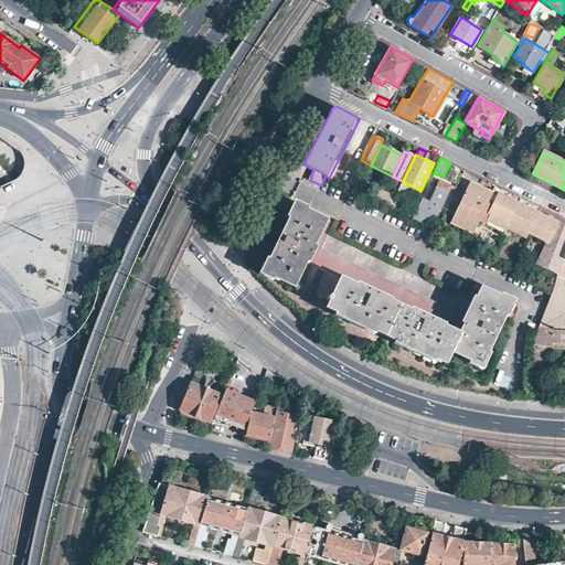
[(356,164),(345,185),(353,189),(364,168),(356,164)]
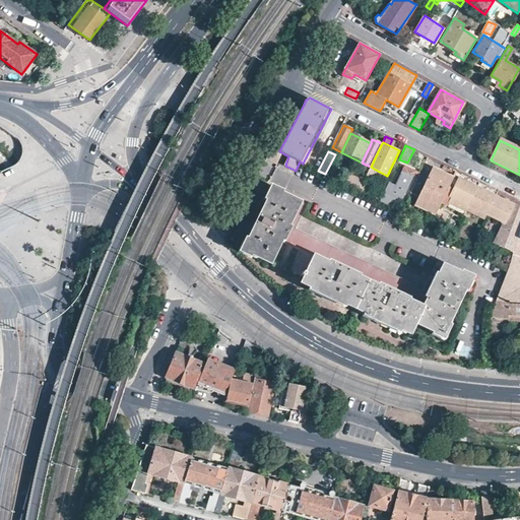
[(394,186),(388,183),(382,195),(380,200),(392,206),(396,198),(401,200),(415,172),(404,167),(394,186)]
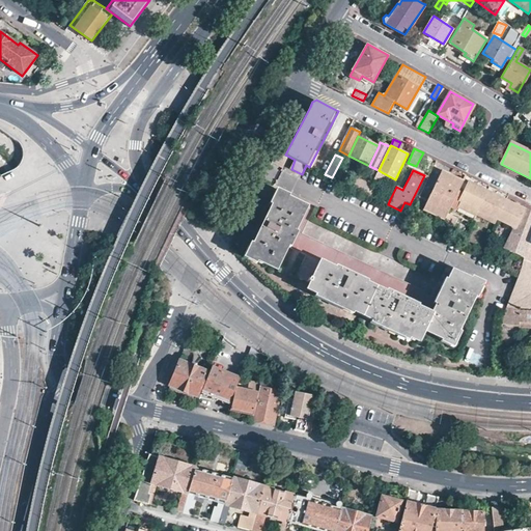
[(392,185),(395,179),(382,172),(379,177),(392,185)]
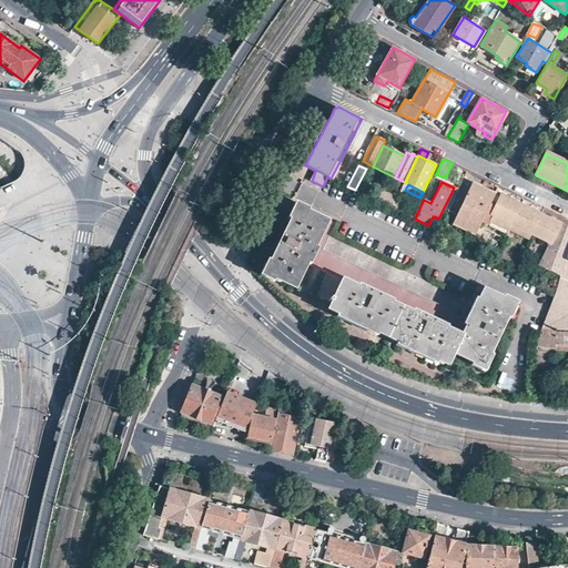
[(478,193),(469,189),(453,223),(476,235),(484,221),(496,196),(480,188),(478,193)]
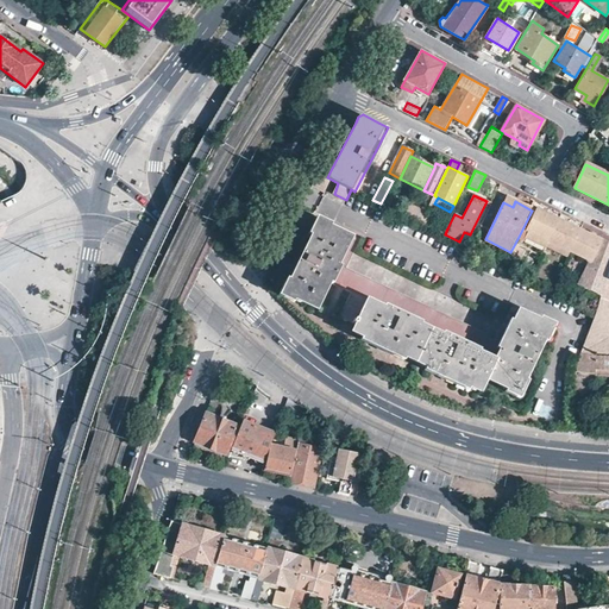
[(558,219),(533,207),(532,211),(519,237),(523,240),(529,231),(548,240),(558,219)]
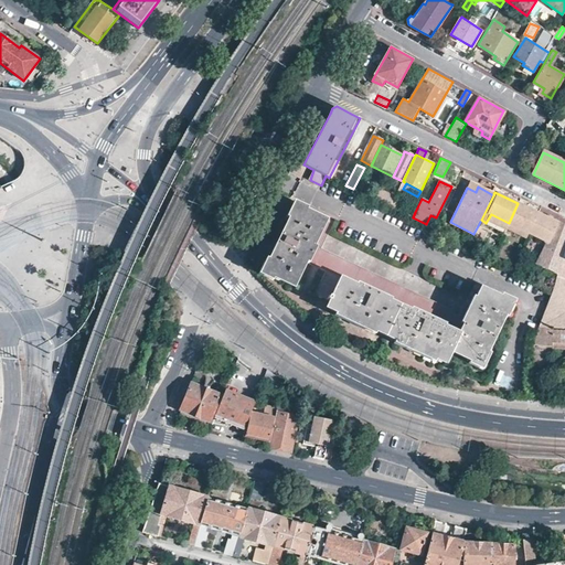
[(530,209),(518,203),(509,223),(530,233),(539,213),(530,209)]
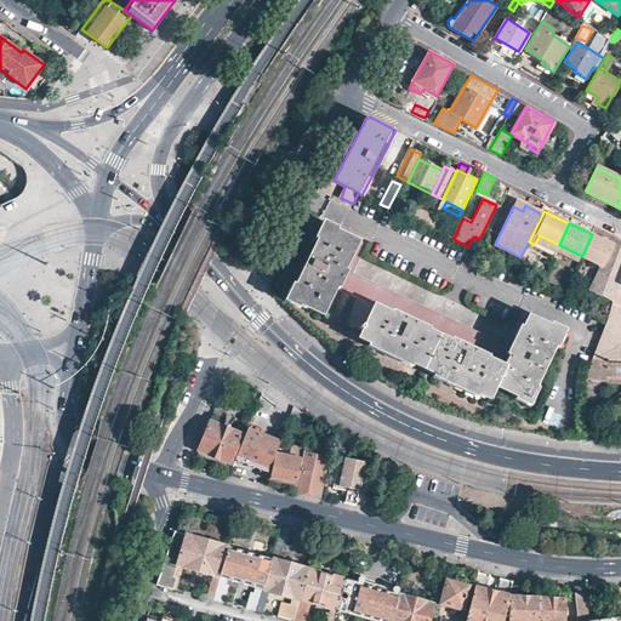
[(306,261),(286,298),(323,317),(324,313),(358,329),(354,336),(379,348),(377,352),(397,359),(398,357),(445,380),(444,382),(463,392),(465,388),(488,400),(495,387),(527,402),(562,331),(530,315),(513,347),(354,272),(366,245),(324,224),(306,261)]
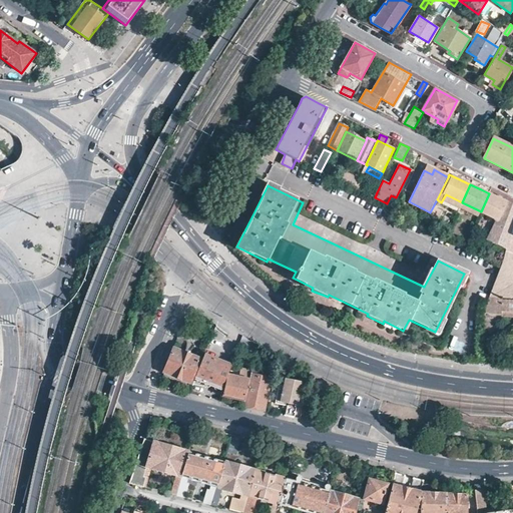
[(377,192),(364,185),(362,191),(375,197),(377,192)]
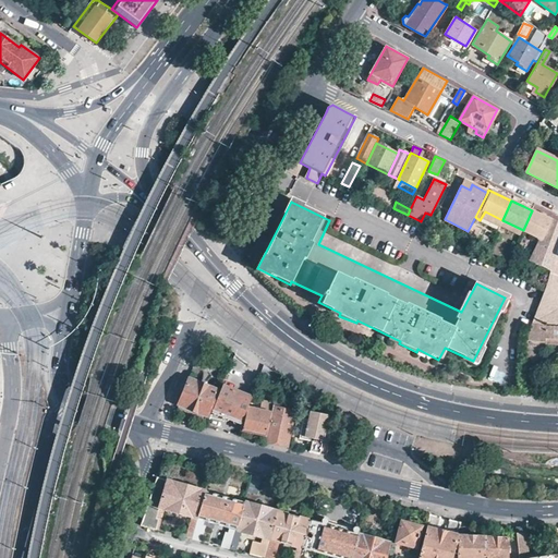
[(546,217),(532,210),(523,230),(541,239),(552,220),(546,217)]
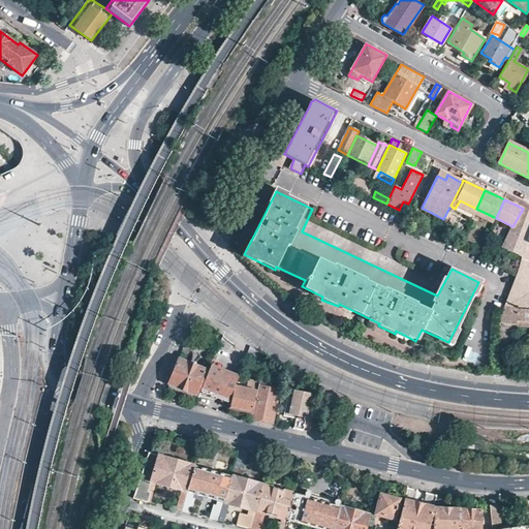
[(528,230),(528,211),(523,209),(512,226),(503,247),(521,257),(528,230)]
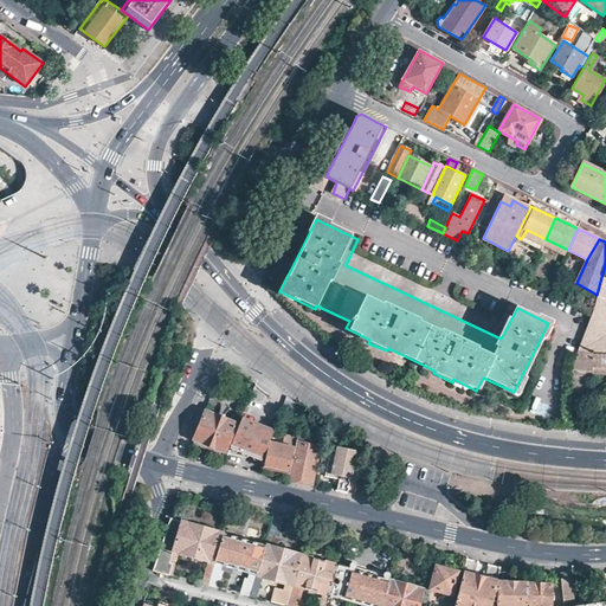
[(605,264),(597,295),(593,308),(579,350),(593,352),(605,352),(605,333),(605,329),(605,264)]
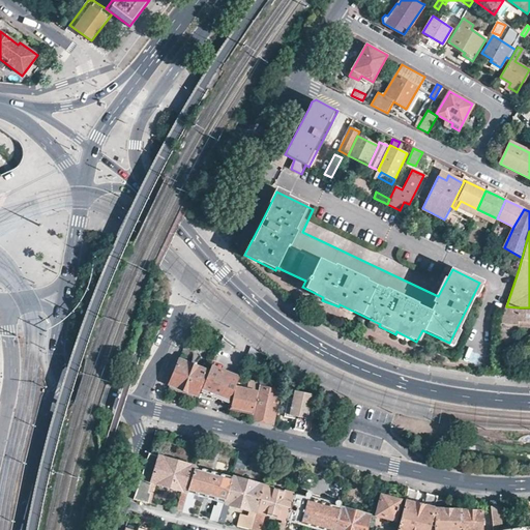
[(529,307),(519,307),(518,329),(529,329),(529,307)]
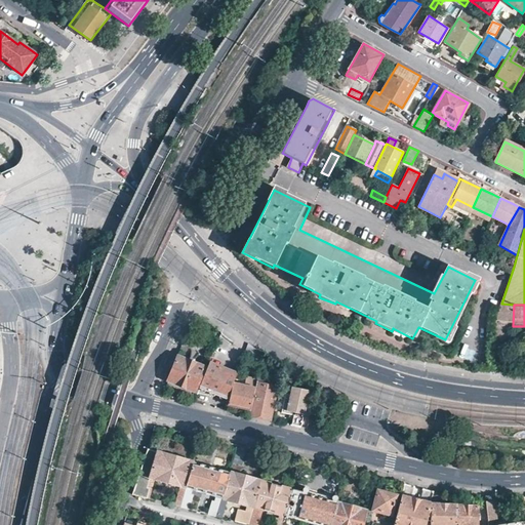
[(506,326),(494,325),(494,338),(506,339),(506,326)]
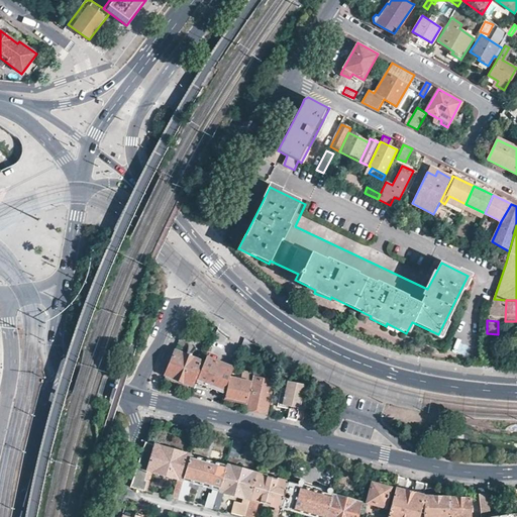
[(259,355),(262,347),(245,337),(241,345),(259,355)]
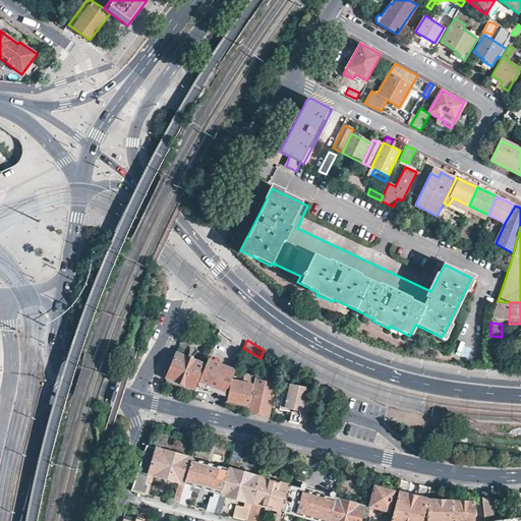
[(174,353),(165,378),(192,388),(203,363),(174,353)]
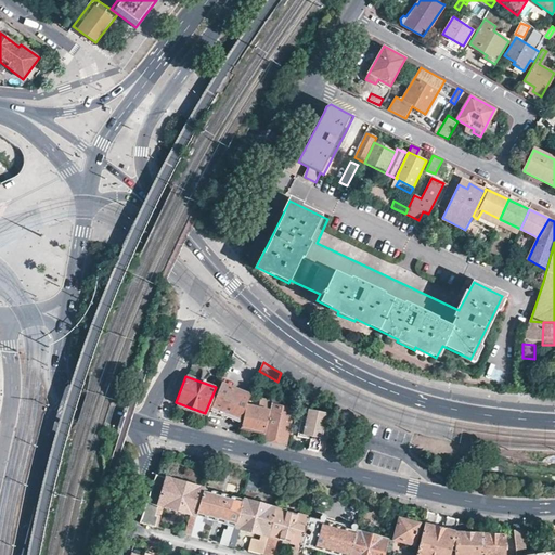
[(240,421),(245,404),(250,394),(221,383),(210,410),(240,421)]
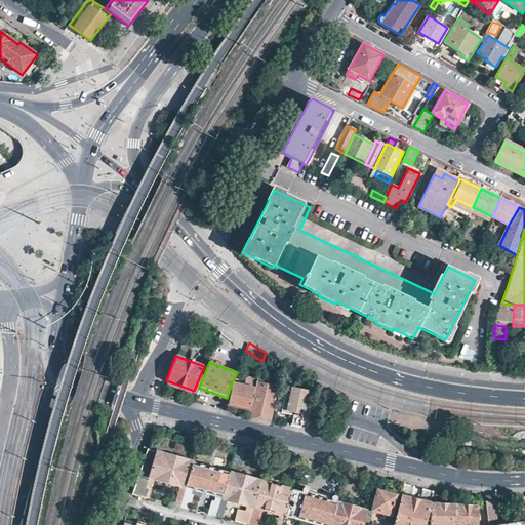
[(226,404),(250,410),(256,388),(258,379),(246,376),(244,386),(232,382),(227,398),(229,399),(226,404)]
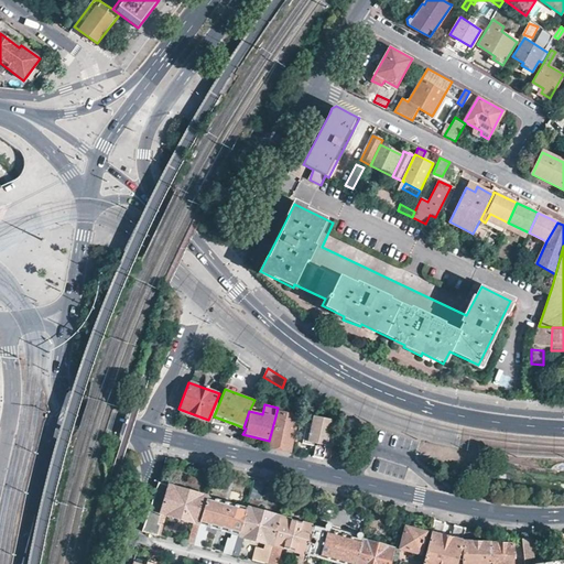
[(279,448),(290,451),(299,415),(284,412),(285,407),(279,404),(278,408),(275,416),(269,441),(268,446),(279,448)]
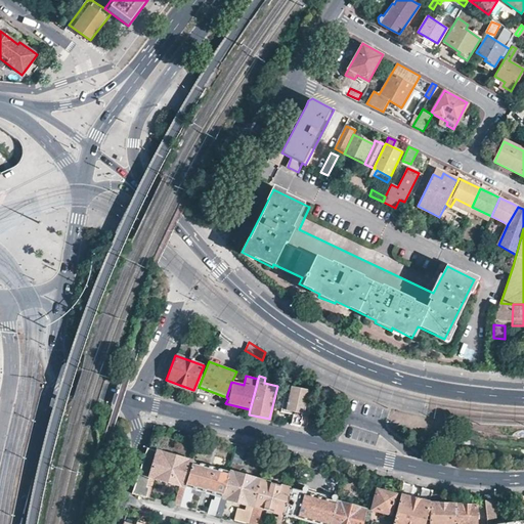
[(310,391),(312,383),(307,380),(305,389),(302,389),(301,391),(293,389),(292,394),(286,392),(281,410),(293,415),(291,424),(300,426),(308,391),(310,391)]
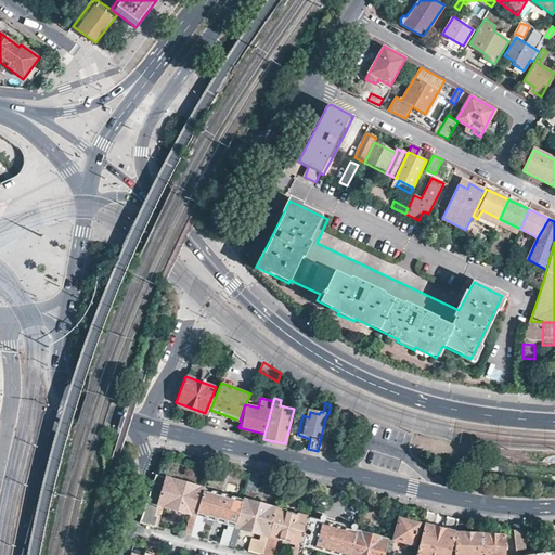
[(339,430),(330,427),(327,437),(337,440),(339,430)]
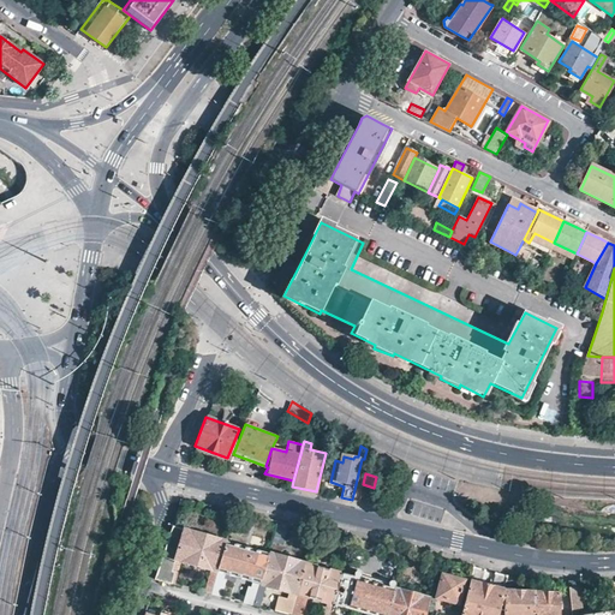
[(226,541),(172,526),(166,545),(155,579),(167,583),(173,584),(180,561),(210,569),(204,592),(212,593),(226,541)]
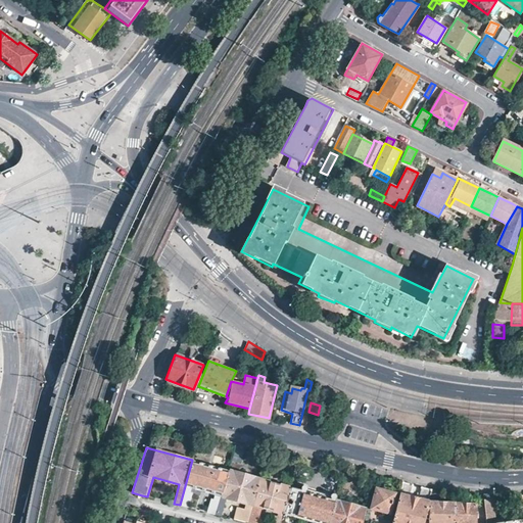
[(216,514),(228,470),(192,460),(180,505),(186,507),(188,507),(192,493),(190,491),(191,488),(215,494),(214,498),(211,497),(207,512),(216,514)]
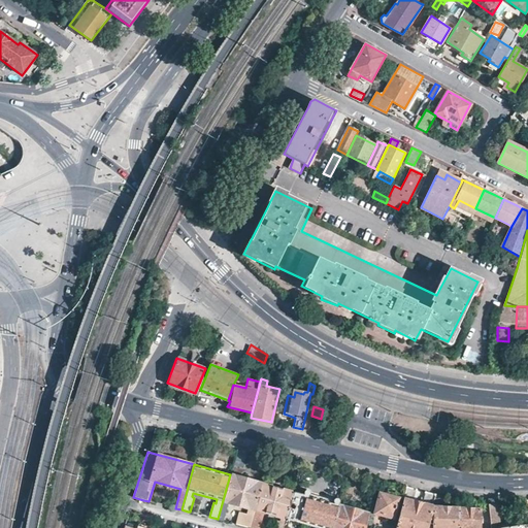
[(261,483),(230,474),(218,519),(222,520),(224,521),(228,502),(249,508),(248,514),(242,513),(238,525),(251,527),(261,483)]
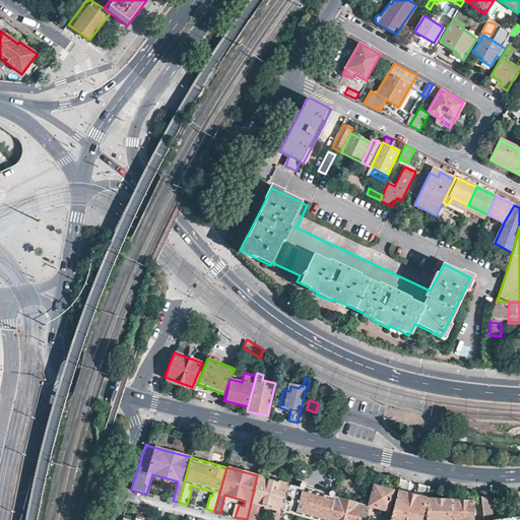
[(257,475),(247,519),(249,519),(254,519),(258,505),(274,509),(270,519),(278,519),(281,511),(288,484),(257,475)]
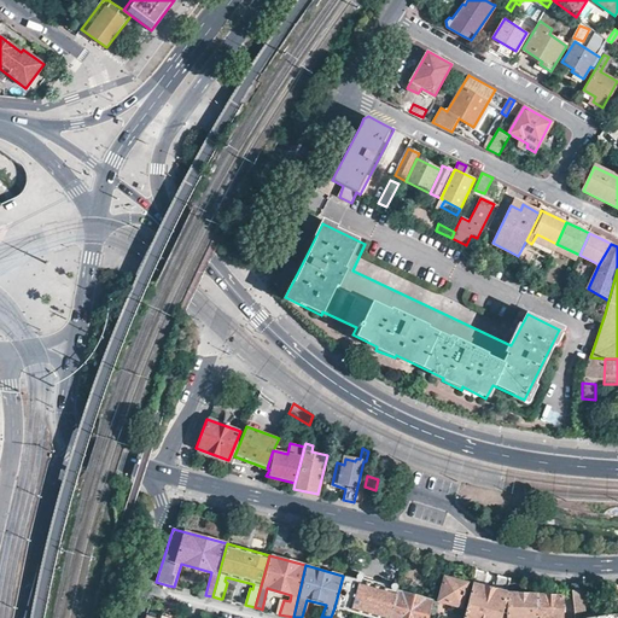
[(507,593),(511,578),(496,575),(493,590),(484,587),(488,572),(474,569),(462,617),(500,617),(502,607),(507,607),(507,593)]
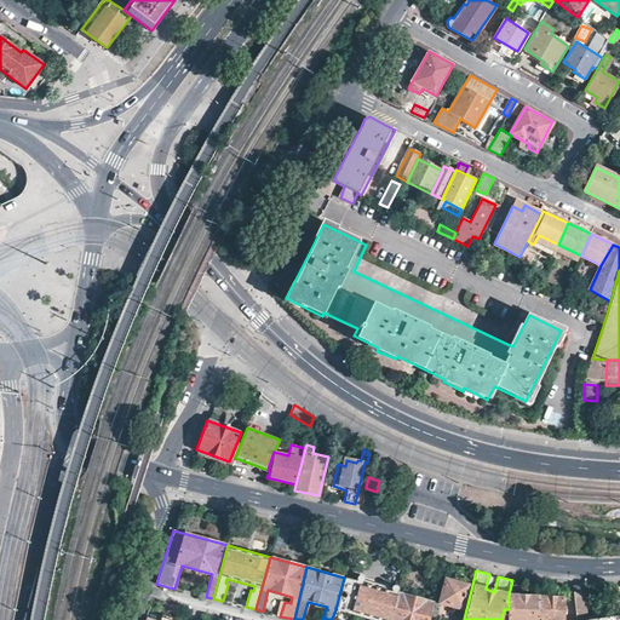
[(356,581),(344,578),(336,609),(346,612),(344,619),(355,619),(354,619),(355,615),(374,619),(389,619),(397,592),(399,589),(397,587),(396,585),(394,585),(391,586),(390,589),(390,590),(362,583),(363,581),(365,580),(365,578),(362,575),(360,575),(357,575),(356,578),(356,581)]
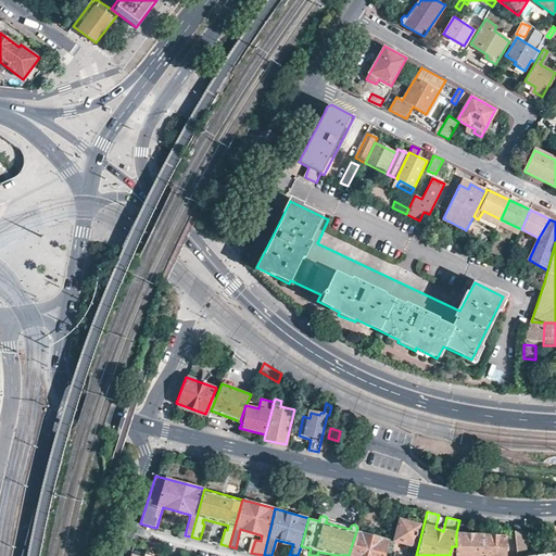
[(415,545),(420,525),(418,523),(418,521),(411,519),(409,521),(400,519),(394,540),(415,545)]
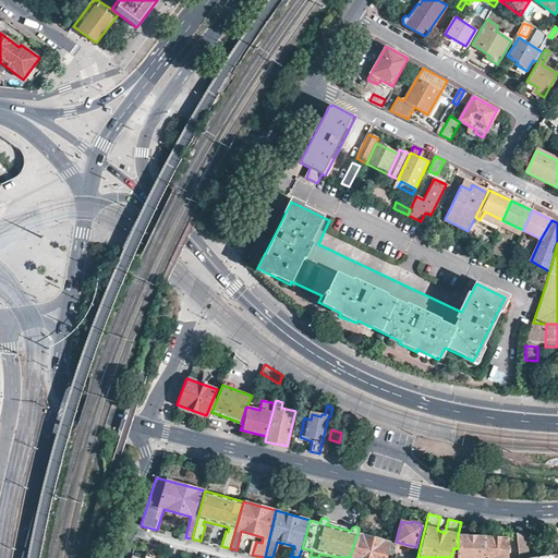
[(514,526),(516,532),(518,546),(519,557),(557,557),(557,554),(531,557),(529,557),(526,537),(522,532),(522,526),(514,526)]
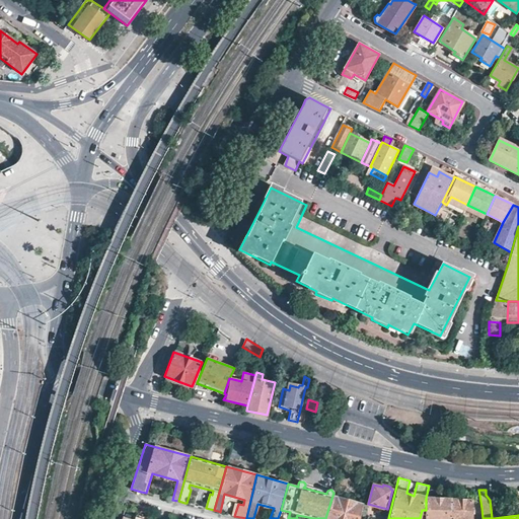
[(359,518),(363,504),(332,496),(325,518),(359,518)]
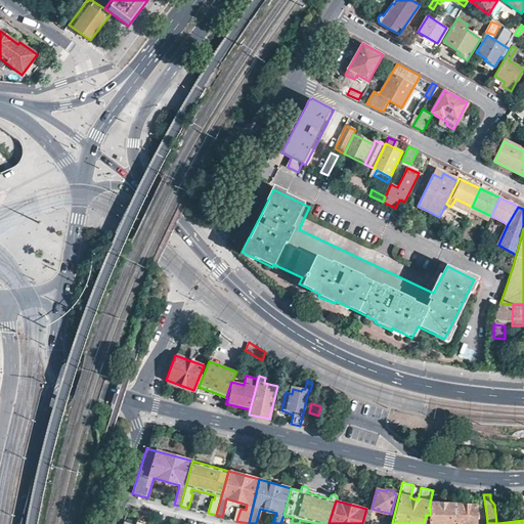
[(455,523),(455,506),(439,505),(430,503),(430,515),(429,523),(455,523)]
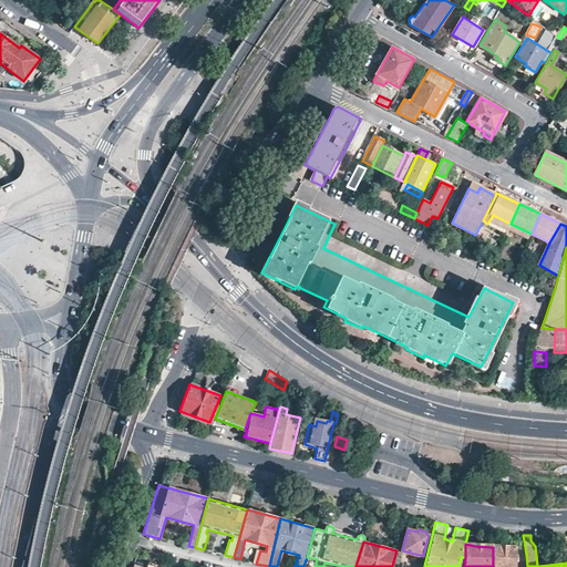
[(516,566),(517,555),(517,547),(493,547),(493,566),(516,566)]
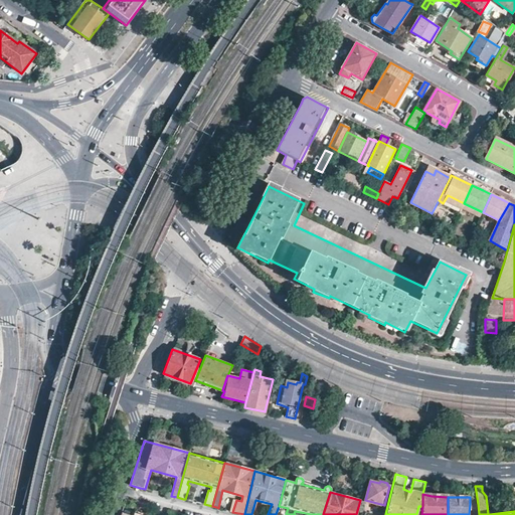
[(479,514),(478,504),(470,504),(469,514),(479,514)]
